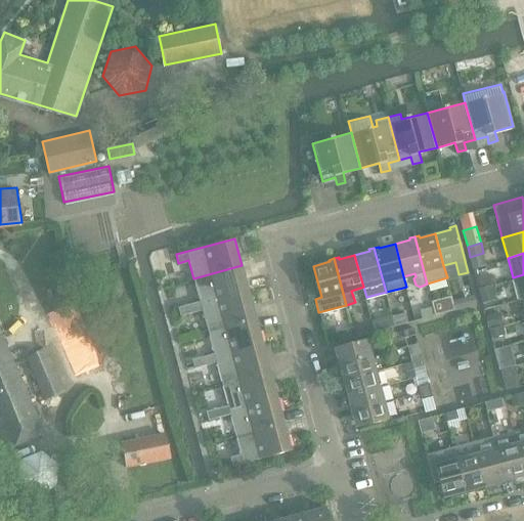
[(193,278),(200,300),(201,304),(249,291),(242,265),(193,278)]
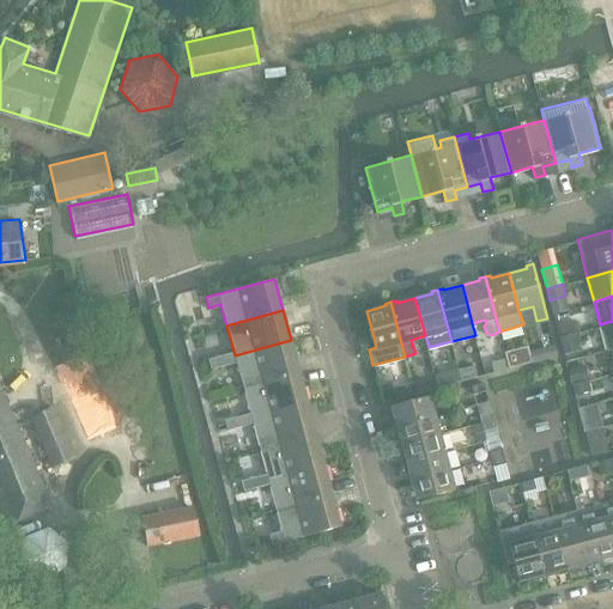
[(575,318),(556,323),(559,335),(575,332),(578,330),(575,318)]
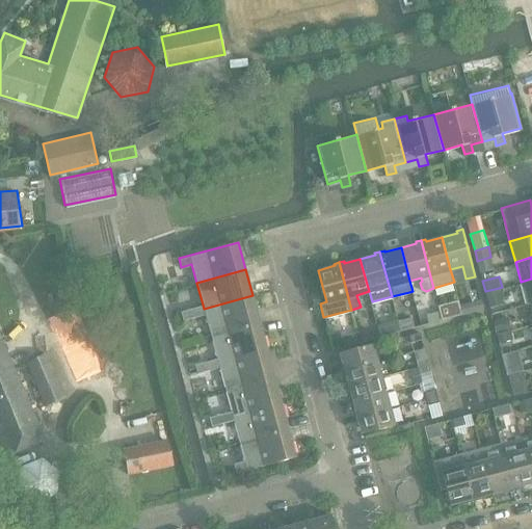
[(526,303),(531,301),(531,279),(521,282),(526,303)]
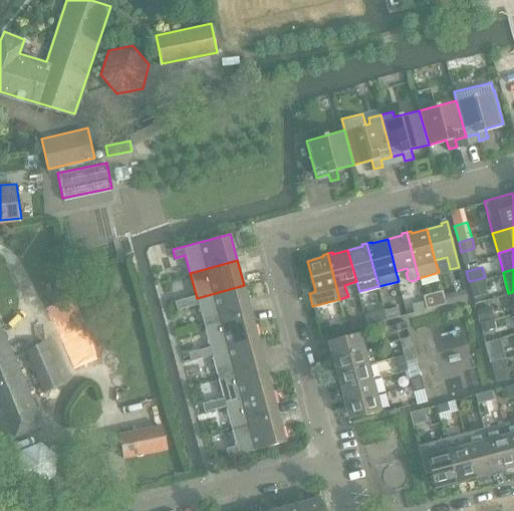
[(482,278),(469,281),(473,295),(485,291),(482,278)]
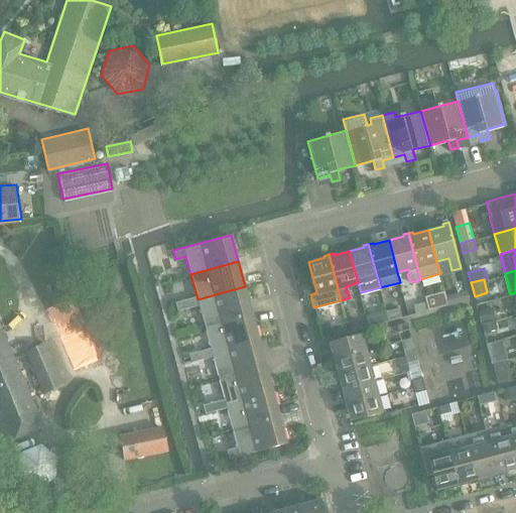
[(197,295),(185,298),(188,306),(199,303),(205,325),(252,312),(245,286),(198,299),(197,295)]
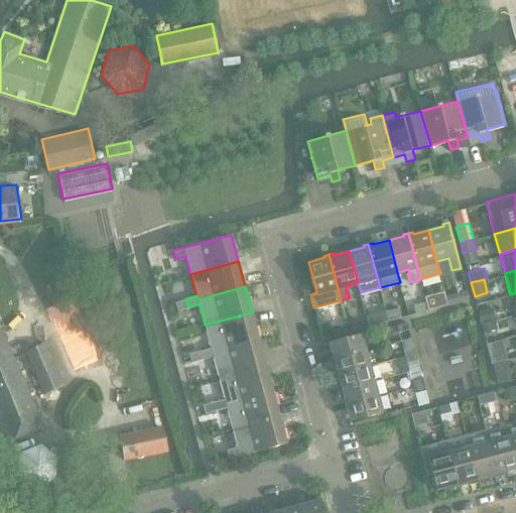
[(452,288),(444,290),(445,293),(448,303),(469,297),(466,288),(453,291),(452,288)]
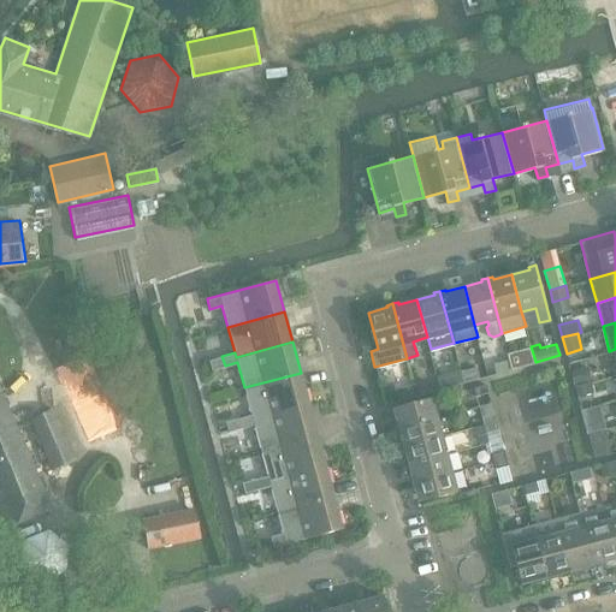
[(519,350),(508,352),(511,368),(535,362),(532,350),(520,354),(519,350)]
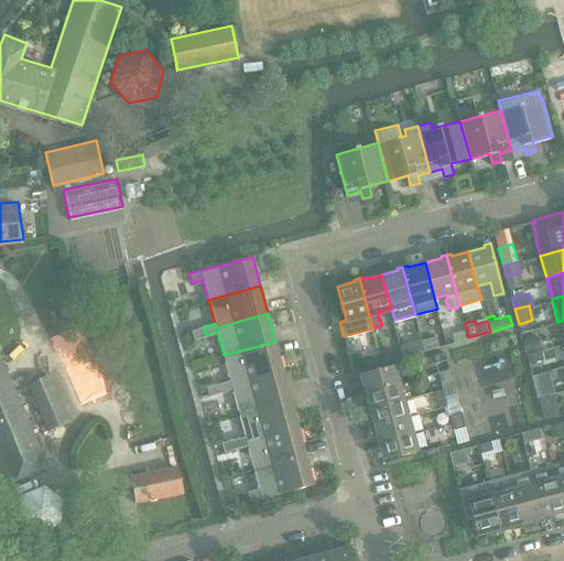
[(194,338),(206,335),(203,326),(192,328),(194,338)]
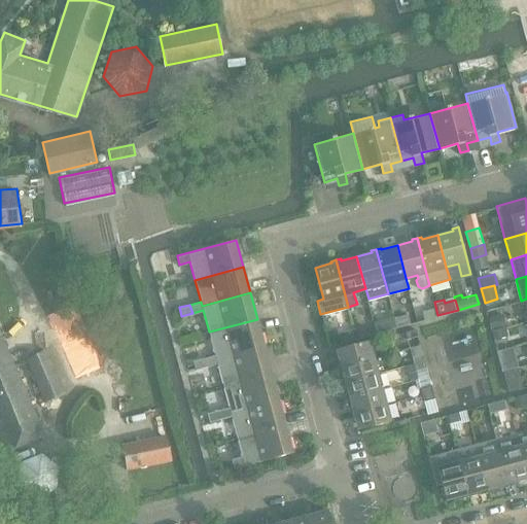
[(434,306),(422,310),(424,318),(436,315),(434,306)]
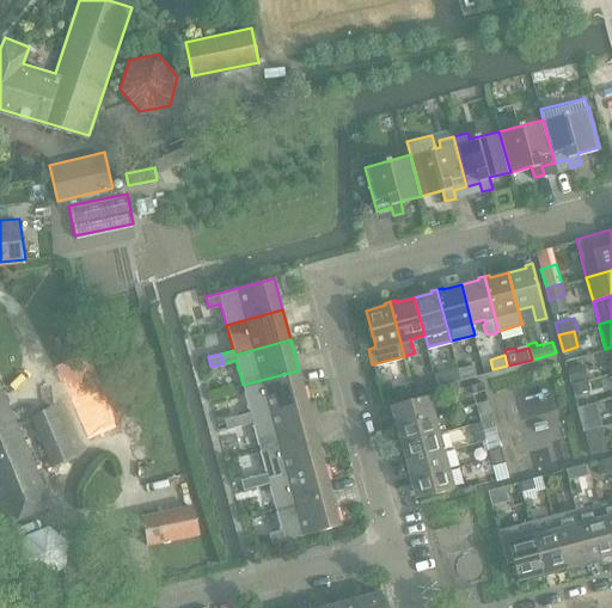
[(473,363),(458,367),(460,379),(463,378),(476,374),(473,363)]
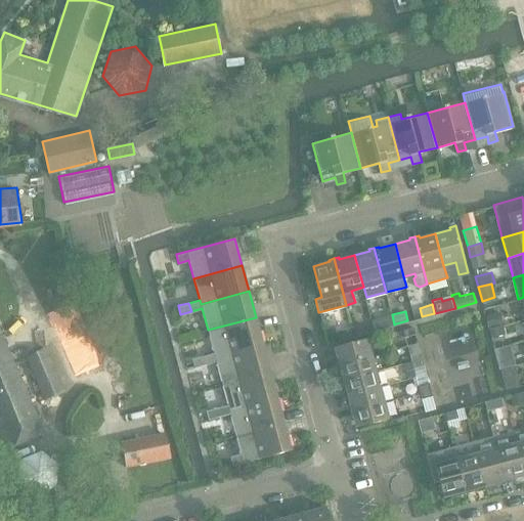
[(501,311),(486,315),(489,328),(500,324),(505,323),(501,311)]
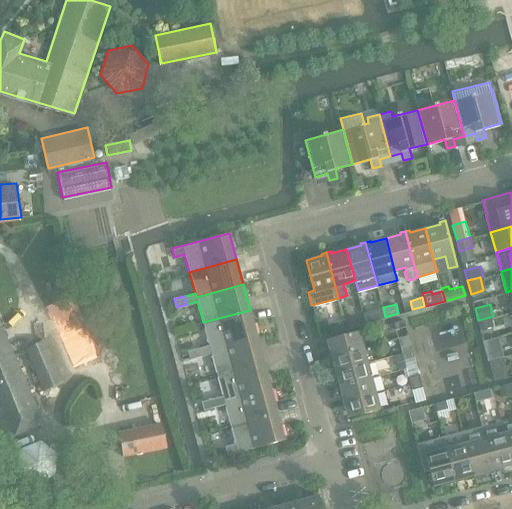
[(383,307),(363,313),(366,322),(382,318),(385,317),(383,307)]
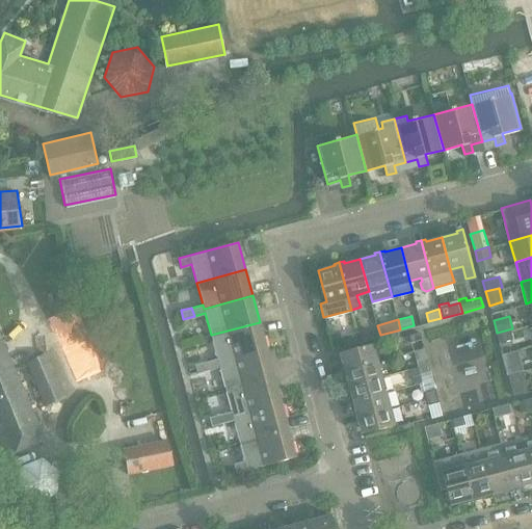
[(211,335),(217,358),(218,362),(266,348),(260,322),(211,335)]
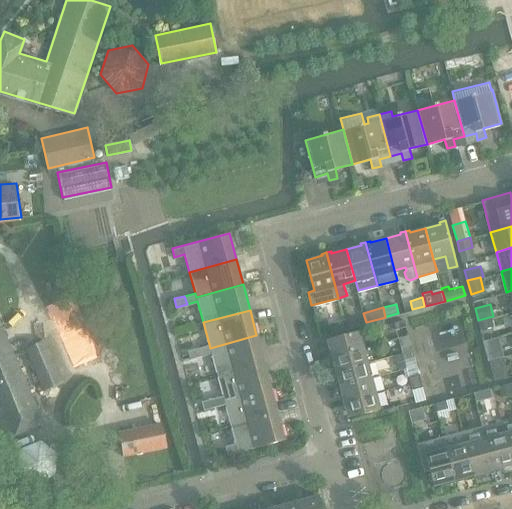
[(355,316),(343,319),(346,327),(358,324),(355,316)]
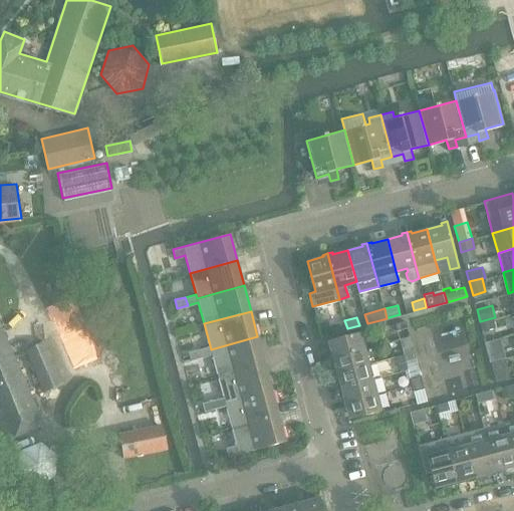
[(491,318),(480,321),(482,330),(494,327),(491,318)]
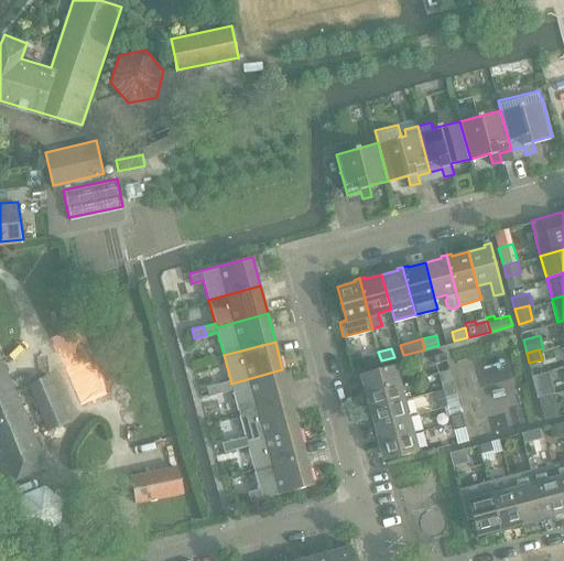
[(435,362),(447,358),(445,351),(433,354),(435,362)]
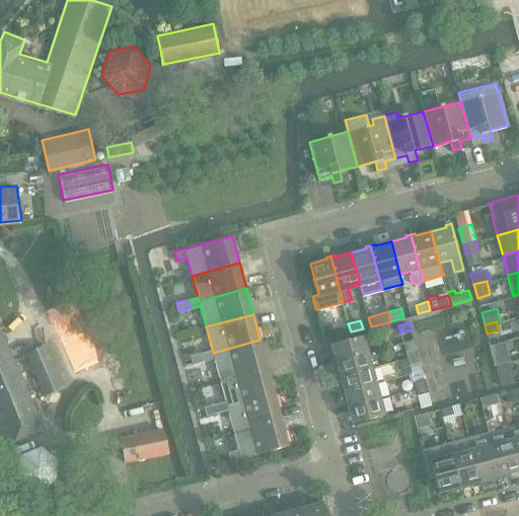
[(348,323),(334,327),(336,336),(350,332),(348,323)]
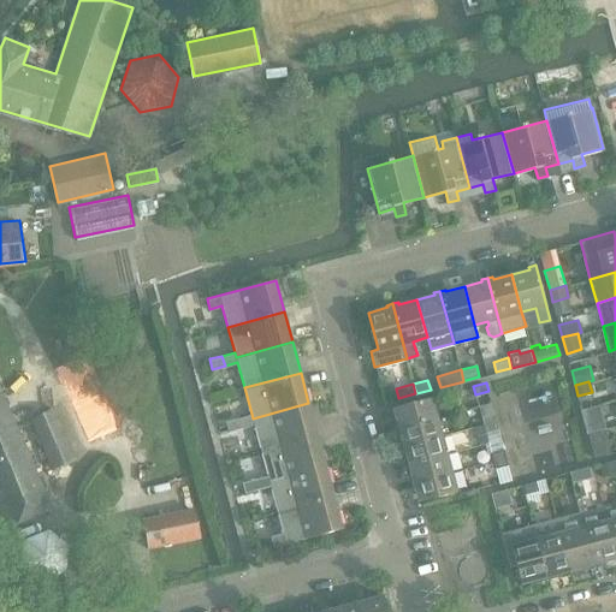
[(0,385),(0,500),(10,524),(52,506),(0,385)]
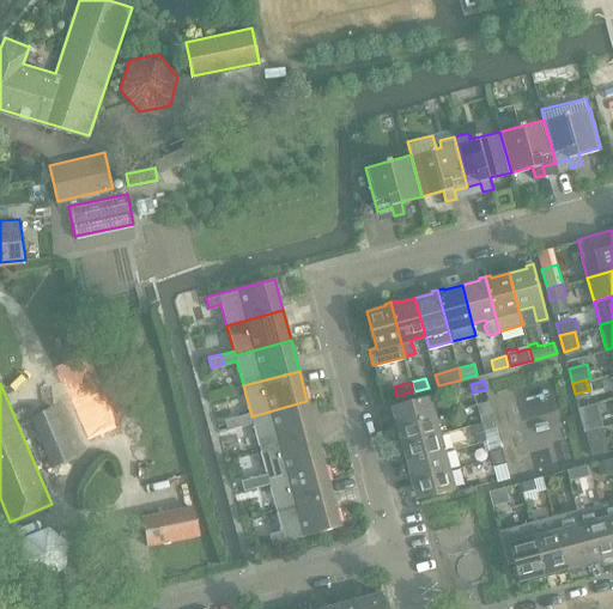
[(99,388),(72,400),(79,418),(107,406),(99,388)]
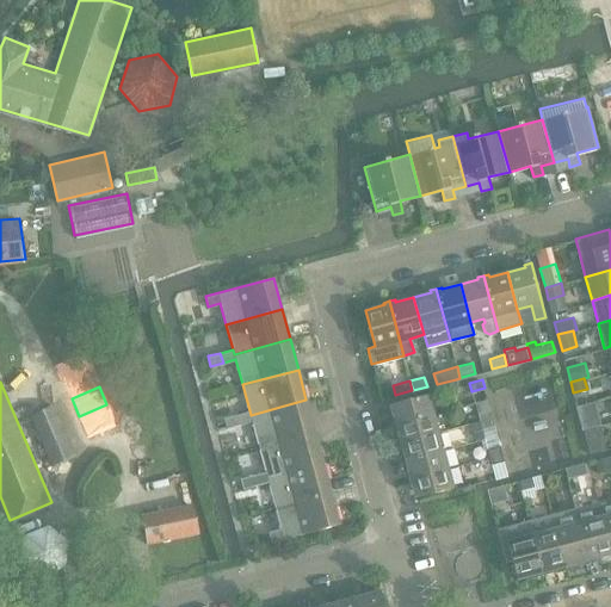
[(390,404),(395,422),(433,413),(429,394),(390,404)]
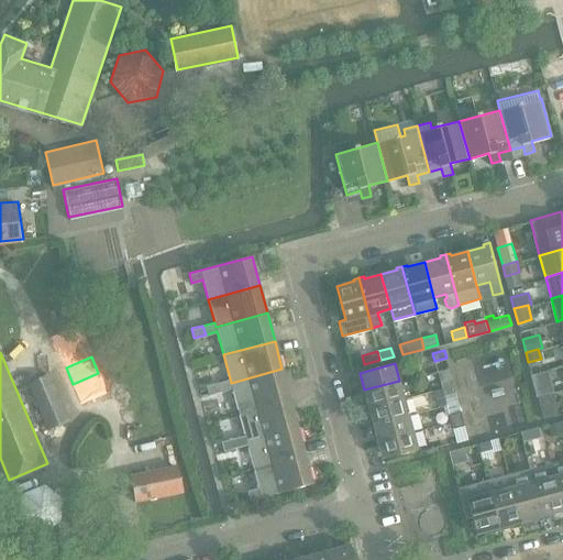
[(438,371),(442,387),(453,384),(449,368),(438,371)]
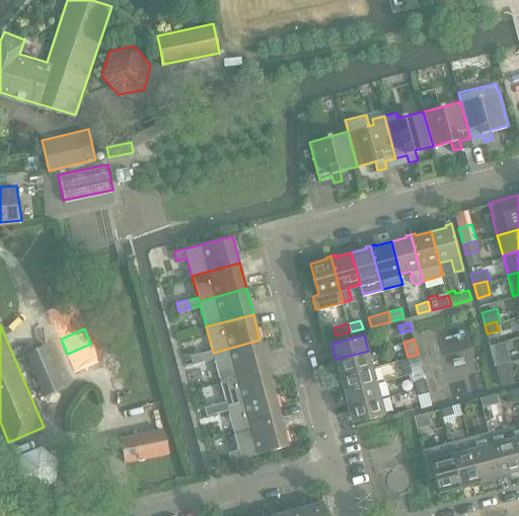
[(212,349),(201,351),(203,360),(214,357),(220,378),(267,366),(260,340),(213,353),(212,349)]
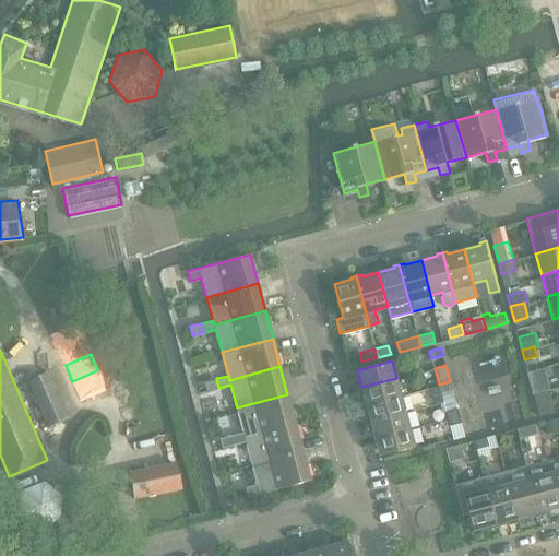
[(52,367),(30,377),(49,424),(72,415),(52,367)]
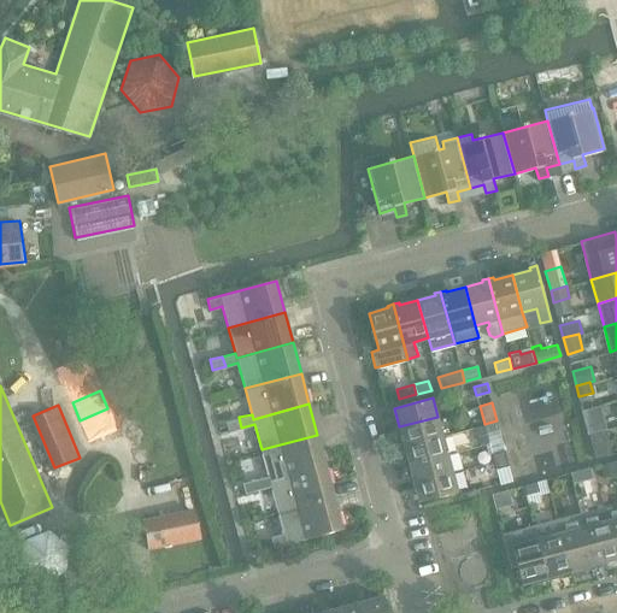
[(229,431),(241,428),(239,417),(225,420),(229,431)]
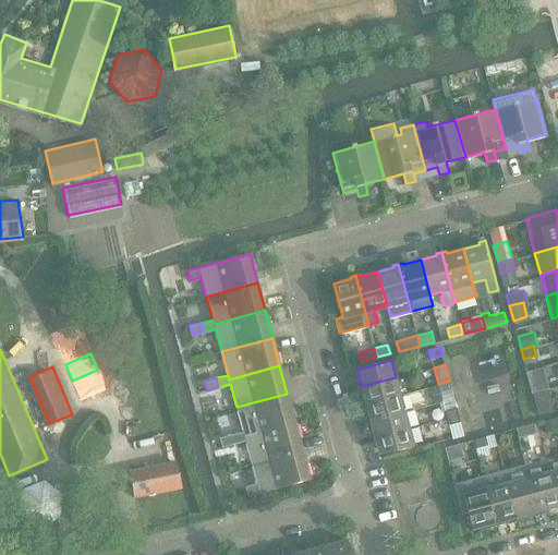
[(361,386),(365,403),(400,394),(396,377),(361,386)]
